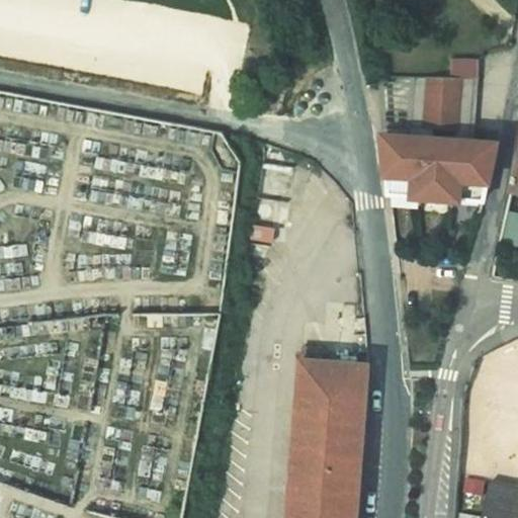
[(476,78),(479,78),(479,59),(452,59),(451,77),(476,78)]
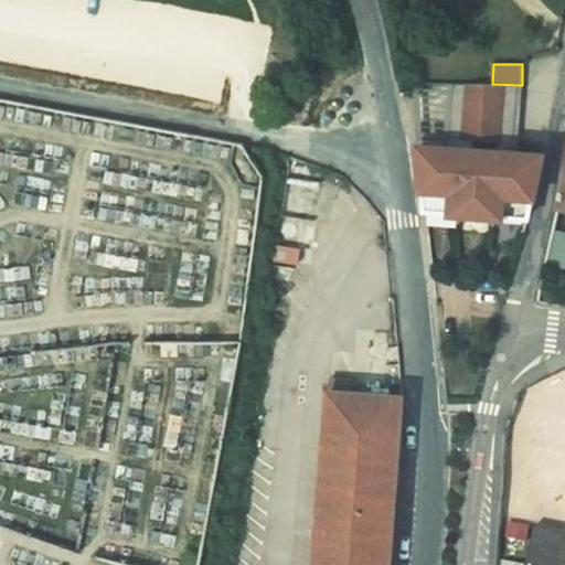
[(492,84),(452,83),(449,138),(514,144),(519,85),(492,84)]
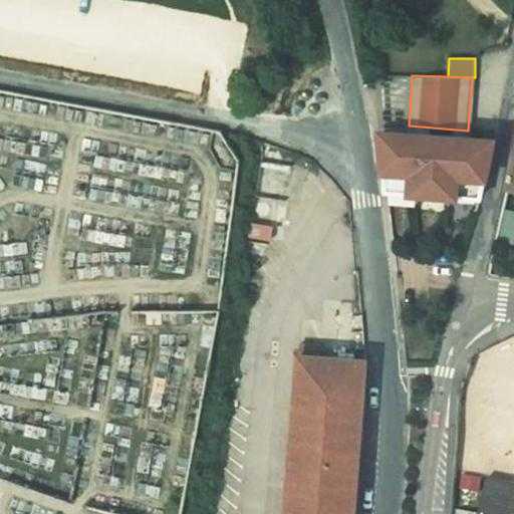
[(423,136),(382,133),(387,190),(482,197),(490,157),(481,157),(482,140),(454,138),(453,151),(422,149),(423,136)]
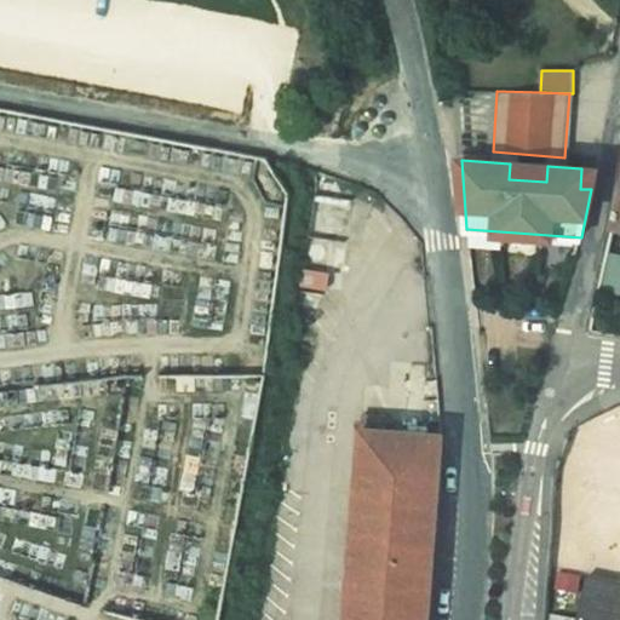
[(547,166),(510,164),(509,179),(546,182),(547,166)]
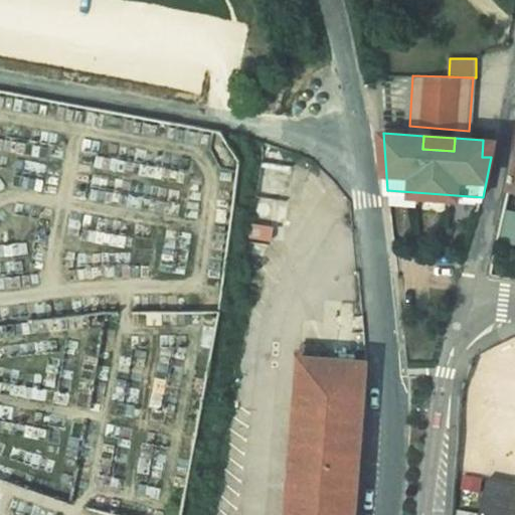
[(494,141),(483,140),(482,157),(491,157),(494,141)]
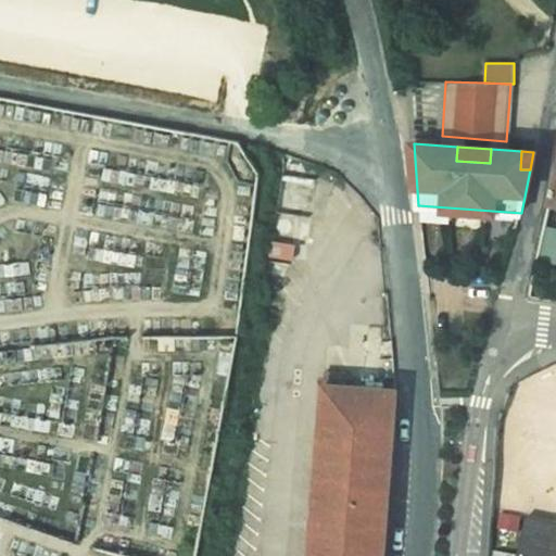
[(555,229),(544,227),(538,257),(555,261),(555,229)]
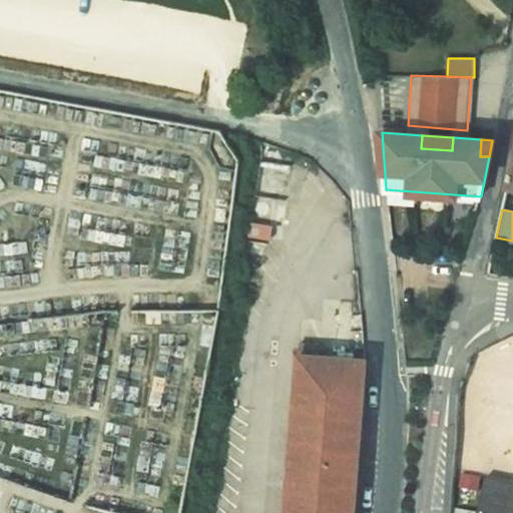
[(353,512),(361,422),(362,422),(363,412),(362,412),(366,361),(335,358),(317,357),(317,347),(302,346),(288,512),(353,512)]
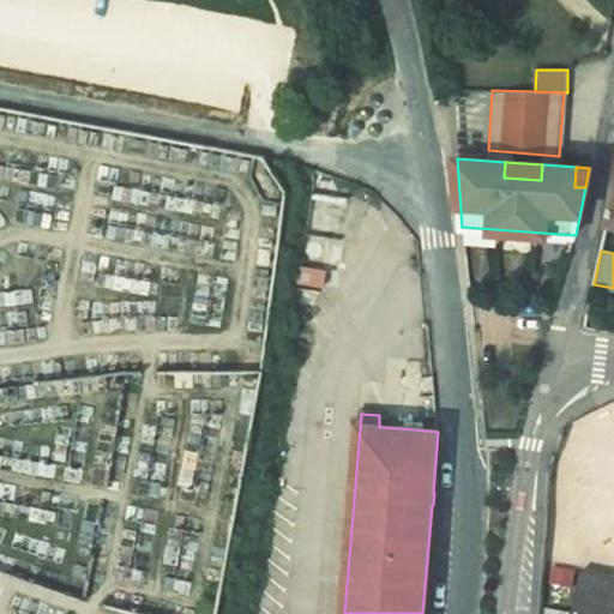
[(573,613),(613,613),(613,577),(584,571),(573,613)]
